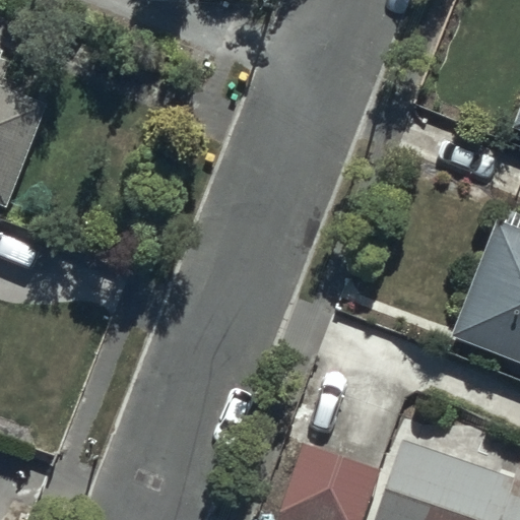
[(0,206),(5,208),(46,102),(0,83),(0,55),(2,50),(0,49),(0,206)]
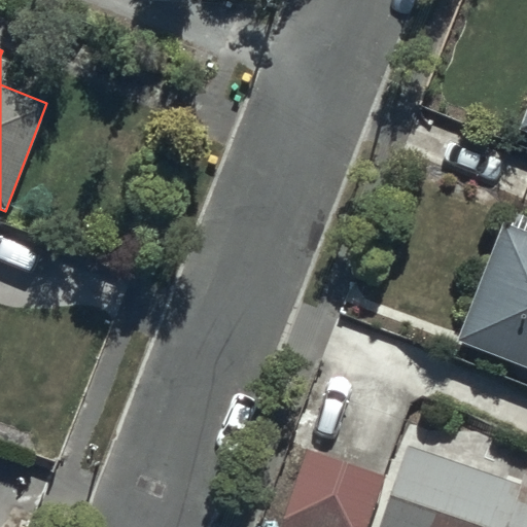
[(526,98),(515,132),(526,137),(526,98)]
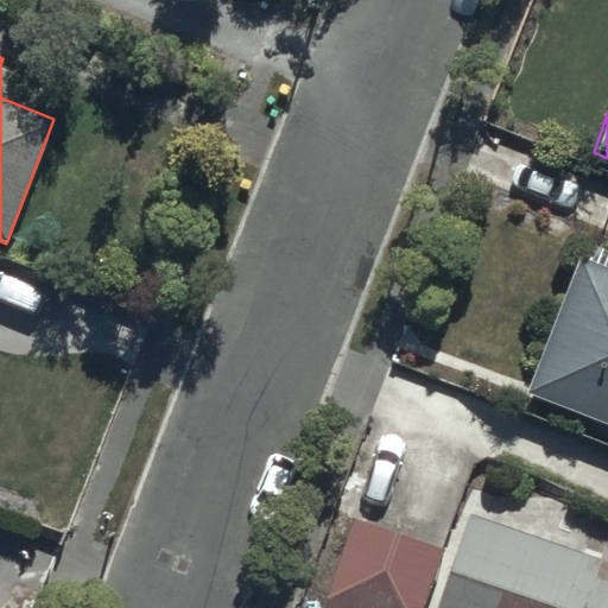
[(526,396),(607,425),(607,268),(580,258),(526,396)]
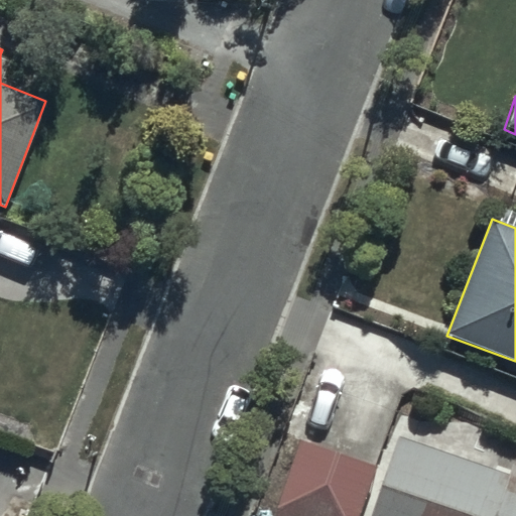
[(371,515),(515,515),(515,475),(399,435),(371,515)]
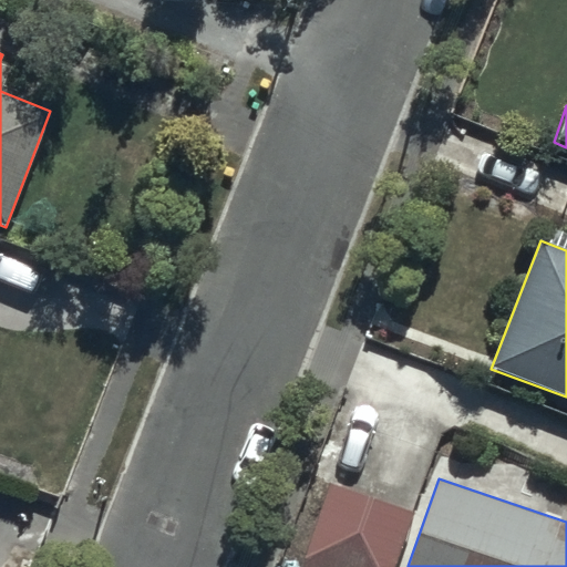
[(294,566),(390,566),(411,516),(328,483),(294,566)]
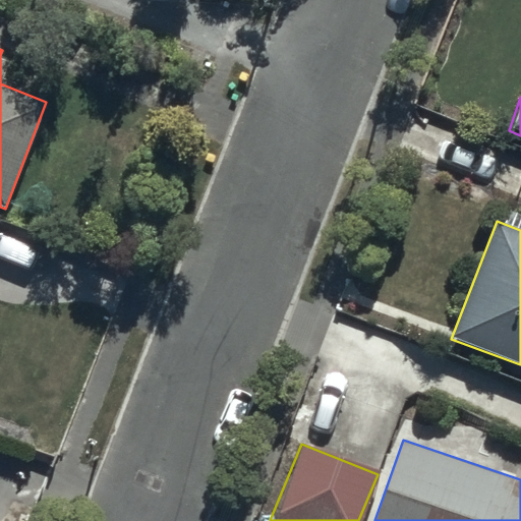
All buildings are outlined.
